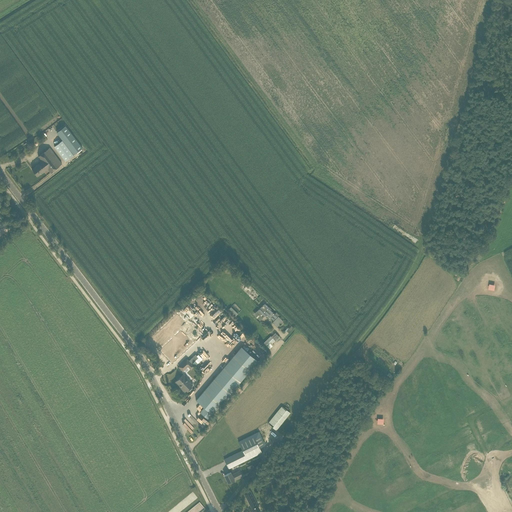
[(62,140),(54,146),(64,159),(65,161),(82,147),(81,146),(66,125),(57,132),(63,140),(62,140)]
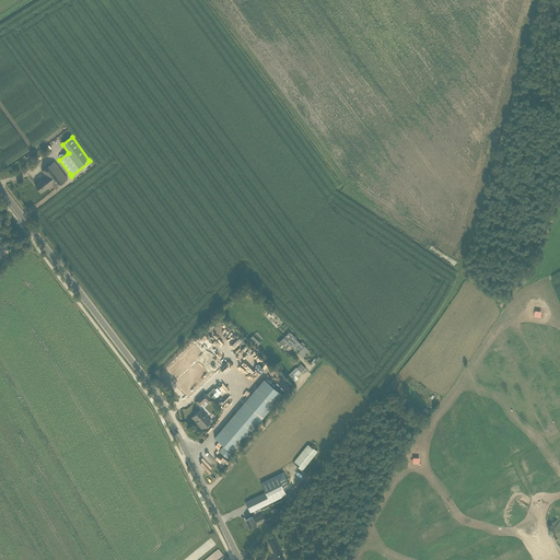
[(42,171),(46,176),(35,185),(41,193),(48,187),(53,185),(55,188),(68,179),(54,161),(42,171)]
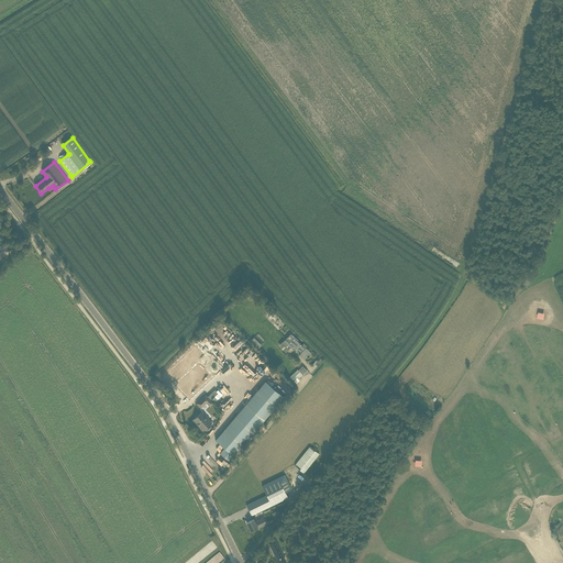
[(278,345),(282,349),(284,346),(285,346),(283,350),(286,353),(291,346),(304,359),(306,356),(307,357),(311,353),(306,348),(305,349),(297,341),(298,340),(291,333),(278,345)]
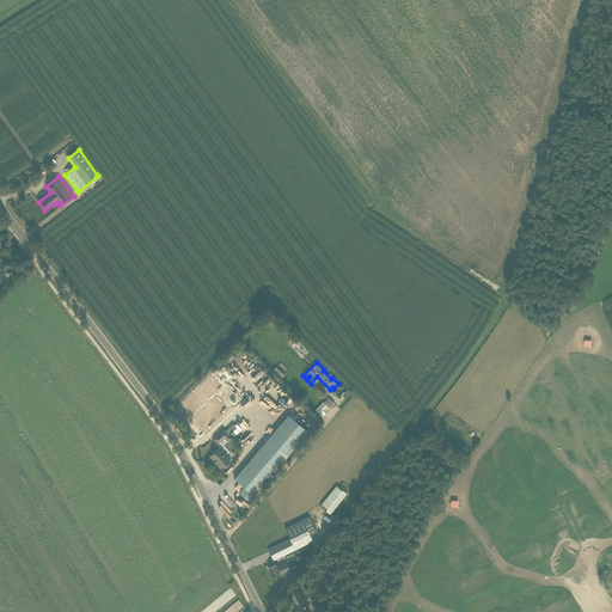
[(281,378),(283,374),(275,366),(273,369),(281,378)]
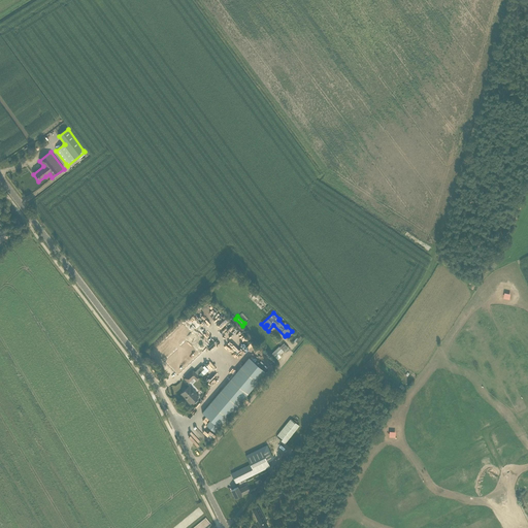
[(183,323),(154,350),(177,374),(200,354),(187,339),(193,333),(183,323)]
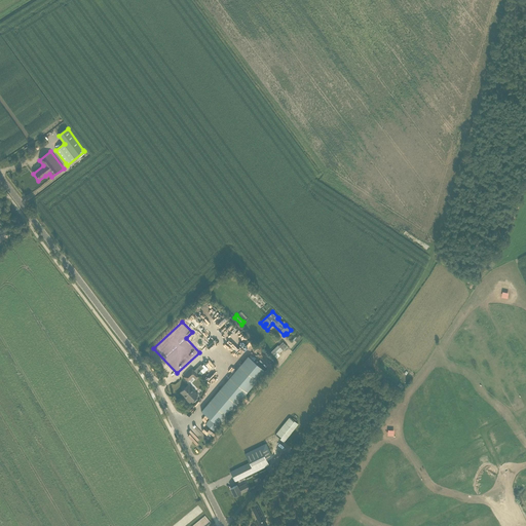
[(271,352),(274,354),(280,348),(283,349),(287,345),(282,341),(271,352)]
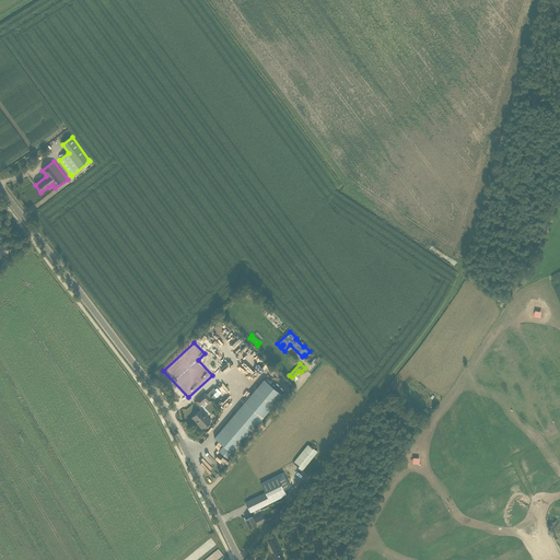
[(221,385),(231,375),(229,372),(218,382),(221,385)]
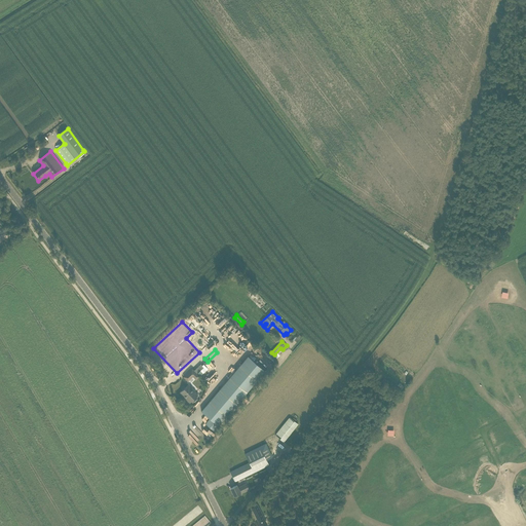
[(205,423),(214,430),(266,370),(248,355),(201,411),(210,418),(205,423)]
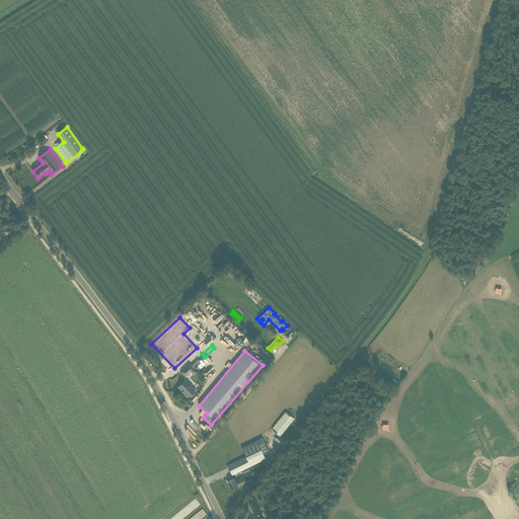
[(180,371),(186,376),(194,368),(190,364),(180,371)]
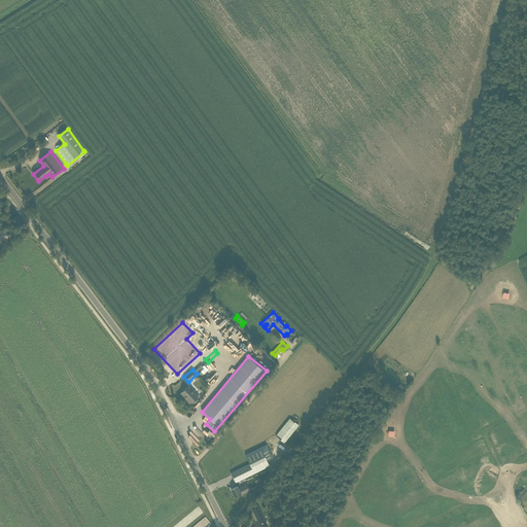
[(180,393),(190,403),(192,400),(196,397),(198,395),(187,385),(180,393)]
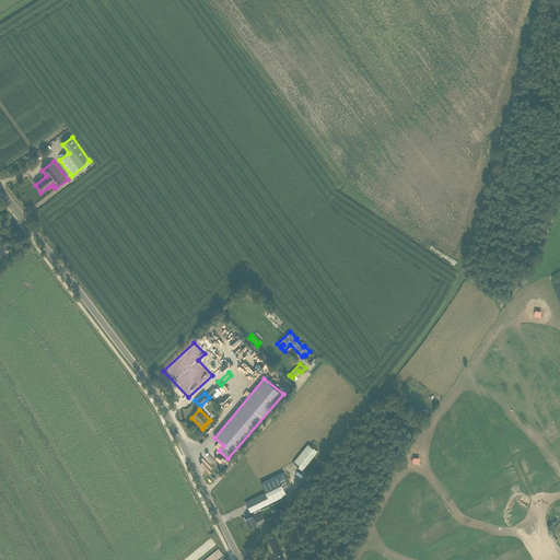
[(292,463),(302,470),(317,452),(308,444),(292,463)]
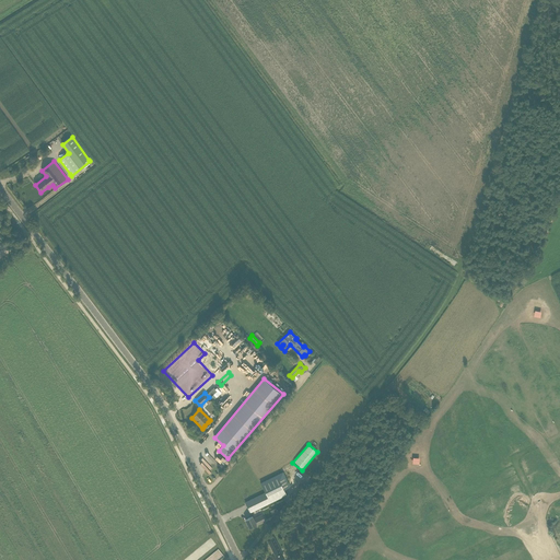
[(201,463),(199,465),(212,475),(213,473),(201,463)]
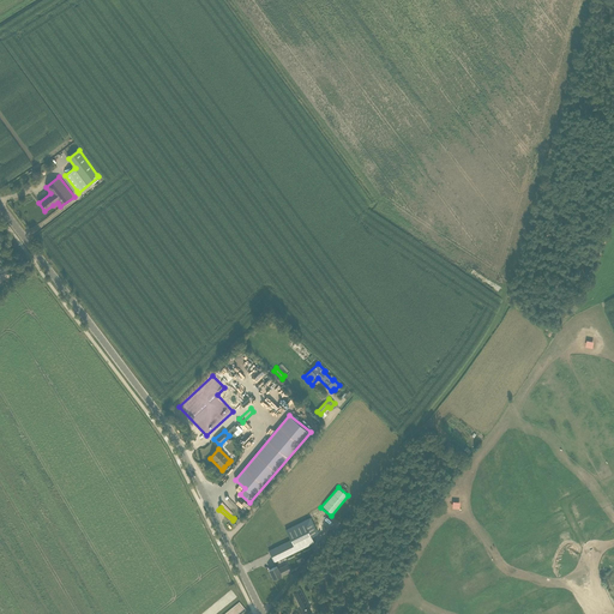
[(289,541),(269,551),(275,561),(314,542),(312,537),(311,535),(317,531),(314,527),(309,517),(309,518),(284,530),(286,530),(290,540),(289,541)]
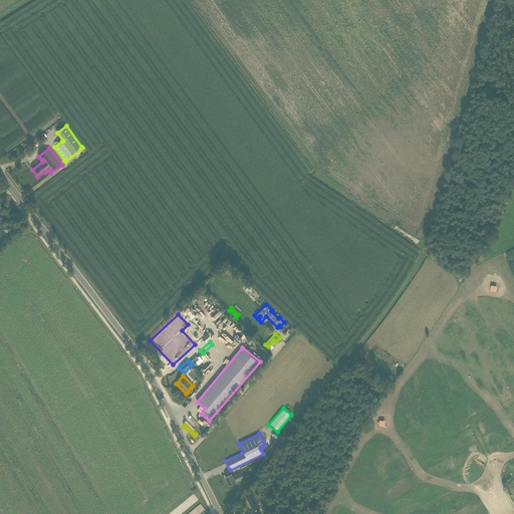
[(233,476),(232,474),(225,477),(229,485),(243,478),(240,472),(233,476)]
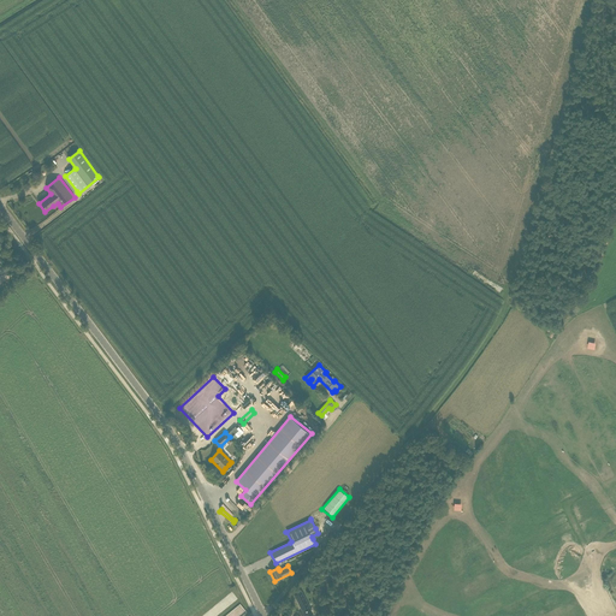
[(301,591),(295,594),(302,610),(309,608),(301,591)]
